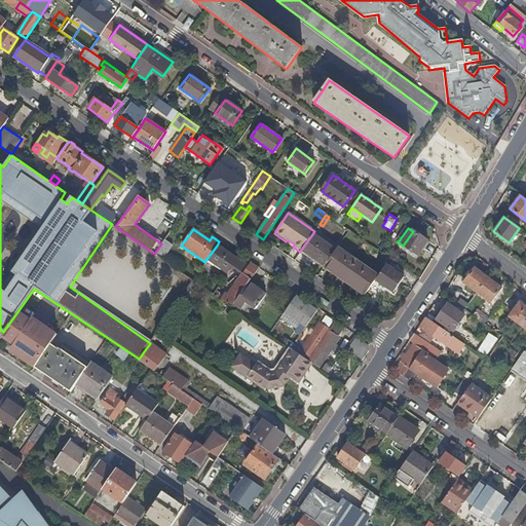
[(413,231),(403,246),(418,256),(427,241),(413,231)]
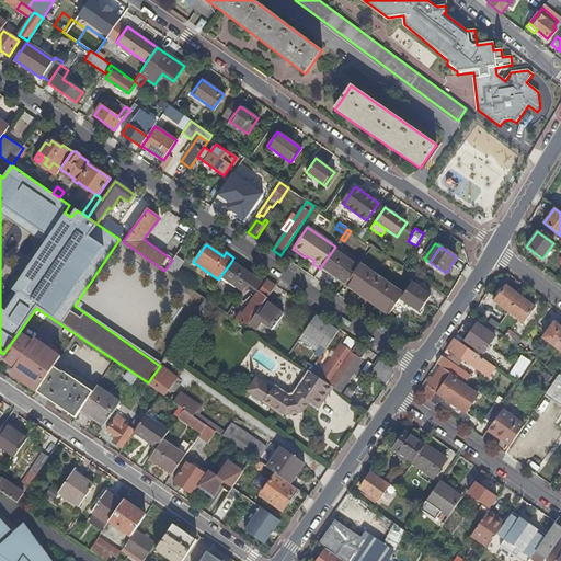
[(357,266),(333,250),(321,266),(345,284),(357,266)]
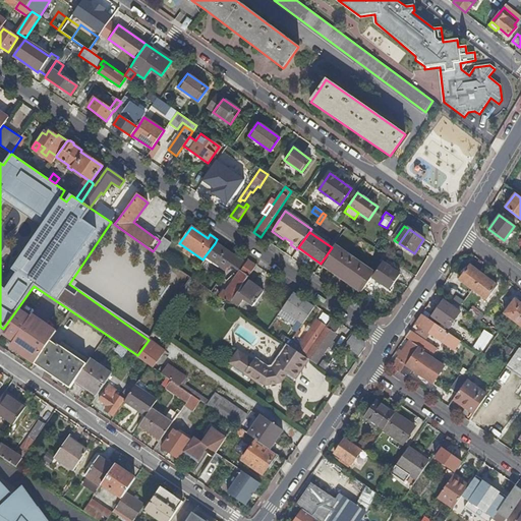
[(170,242),(163,237),(160,241),(153,251),(160,256),(170,242)]
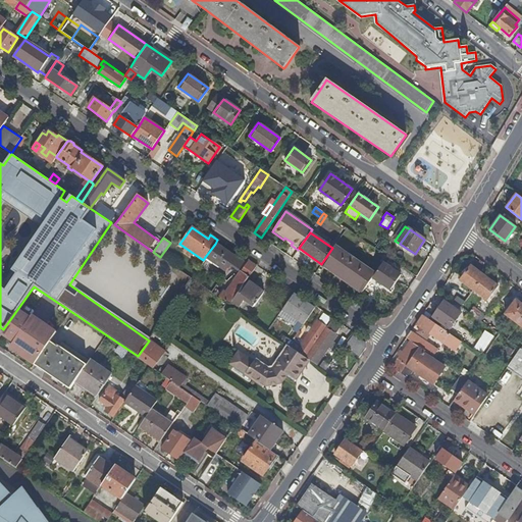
[(243,262),(215,244),(205,257),(225,271),(230,265),(238,269),(243,262)]
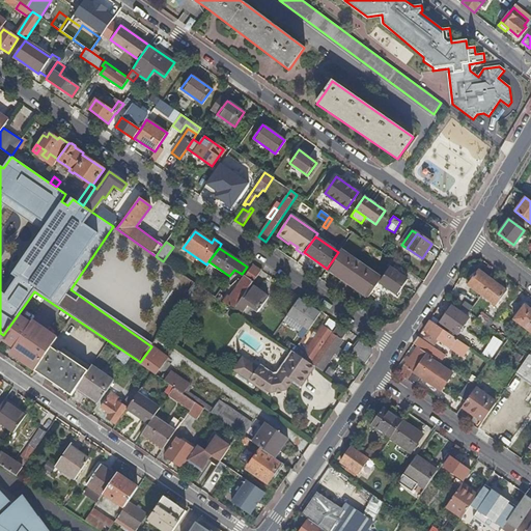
[(382,278),(340,249),(338,252),(327,269),(368,297),(379,282),(382,278)]
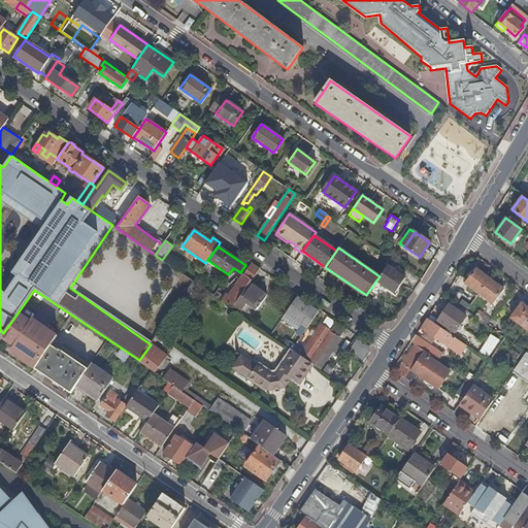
[(221,299),(232,307),(238,298),(250,283),(259,268),(251,263),(228,296),(225,294),(221,299)]
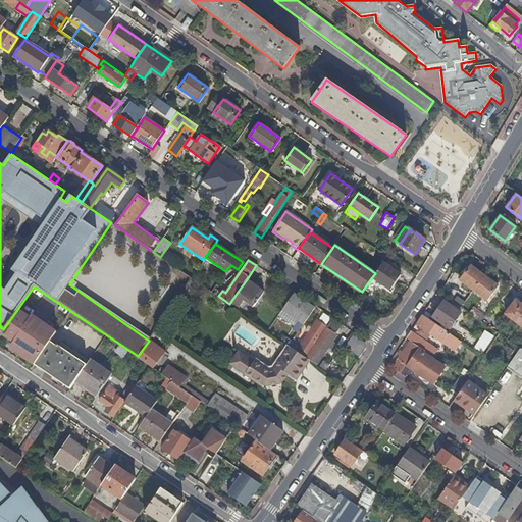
[(401,274),(382,262),(375,273),(372,277),(390,290),(401,274)]
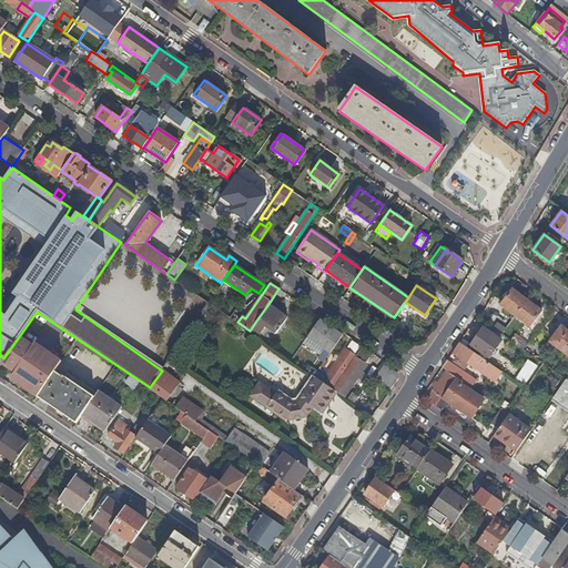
[(499,304),(515,315),(526,300),(511,288),(509,292),(504,300),(499,304)]
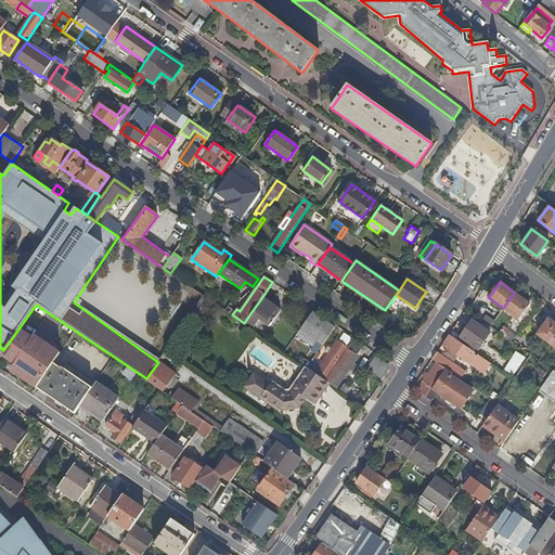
[(528,304),(514,293),(503,308),(517,319),(528,304)]
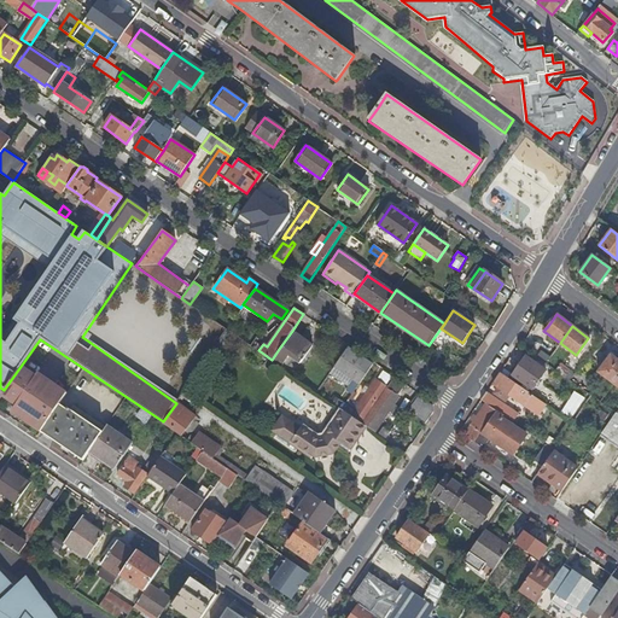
[(312,345),(292,331),(279,349),(299,362),(312,345)]
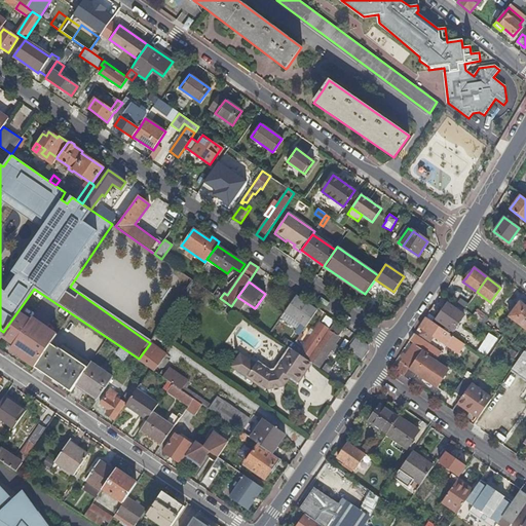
[(284,311),(305,327),(315,311),(295,296),(284,311)]
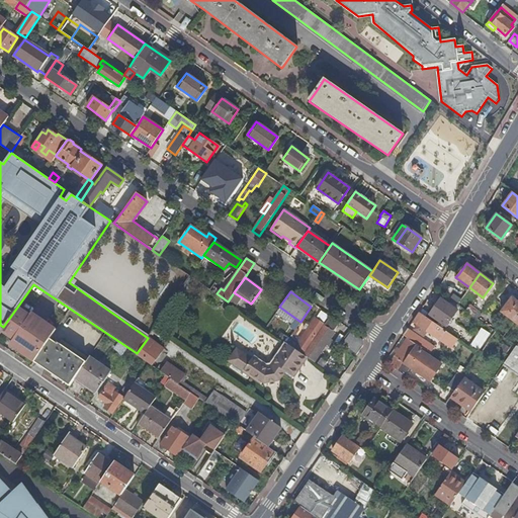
[(450,296),(448,299),(456,305),(460,299),(456,296),(454,298),(450,296)]
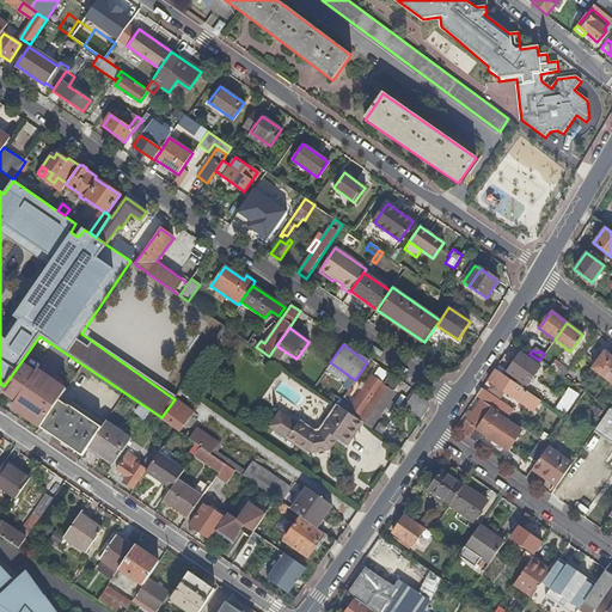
[(592,367),(607,379),(611,372),(611,356),(604,350),(592,367)]
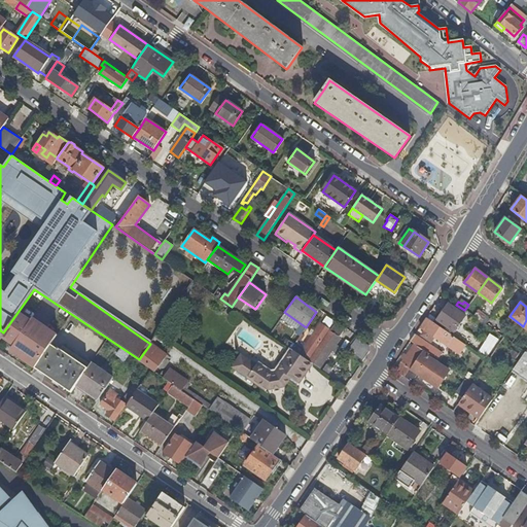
[(461,313),(448,304),(436,320),(450,329),(461,313)]
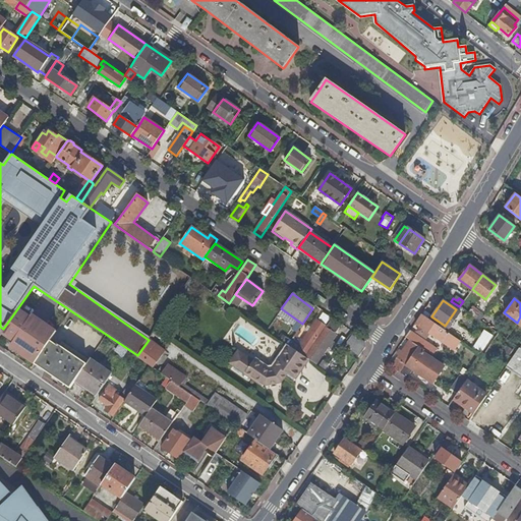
[(34,313),(18,307),(3,329),(2,331),(15,341),(34,313)]
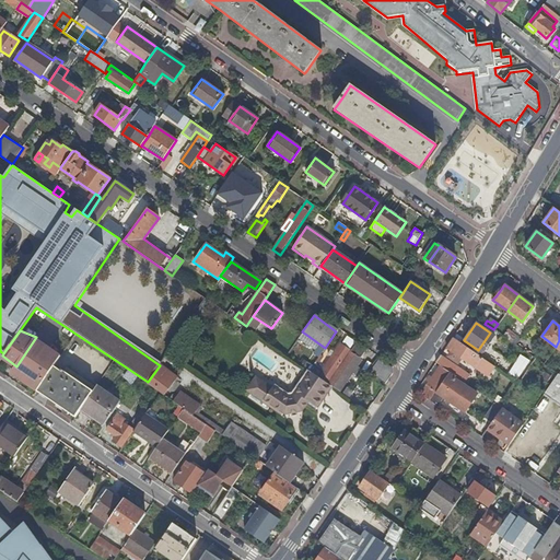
[(506,330),(502,336),(515,345),(518,339),(506,330)]
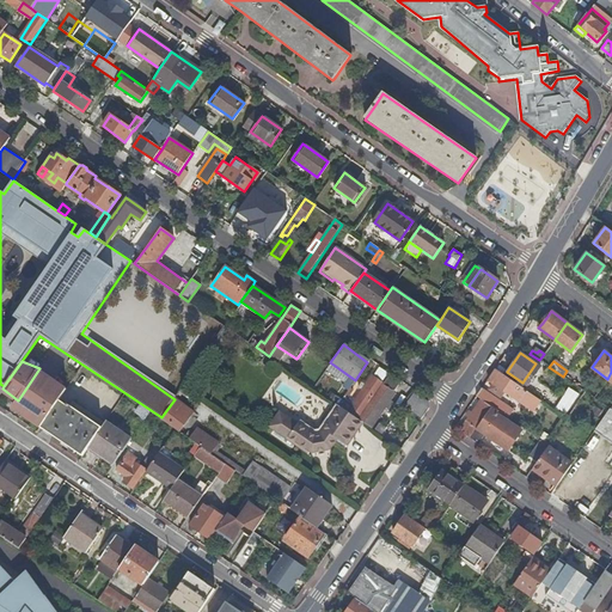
[(373,377),(380,383),(387,373),(379,367),(373,377)]
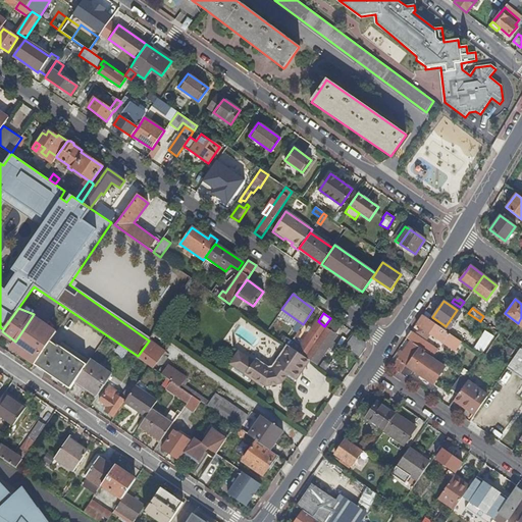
[(50,342),(59,330),(34,314),(15,342),(10,349),(34,364),(50,342)]
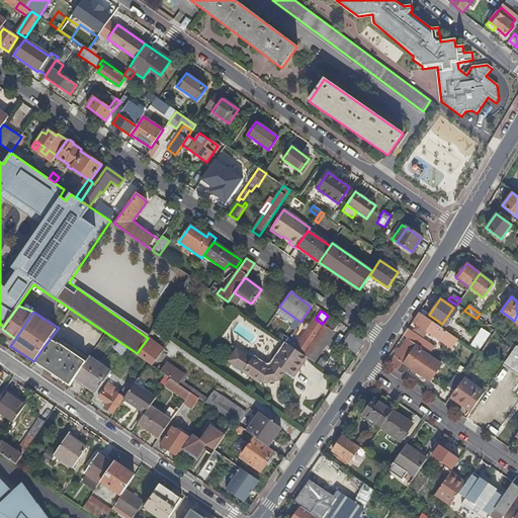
[(418,326),(415,329),(423,335),(425,331),(450,348),(456,339),(425,318),(419,314),(413,323),(418,326)]
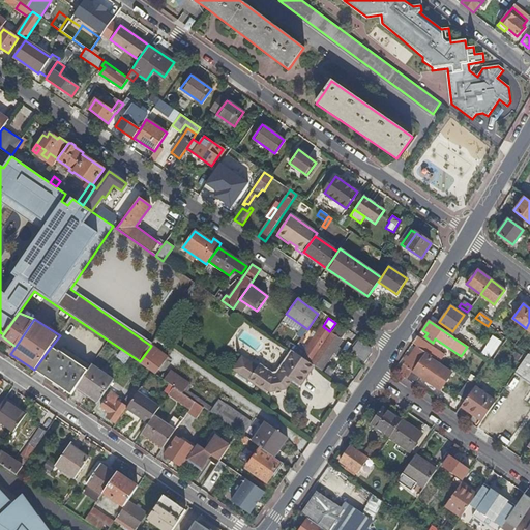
[(345,332),(335,325),(330,331),(308,362),(314,365),(318,369),(319,370),(330,354),(332,356),(337,349),(334,347),(341,339),(340,339),(345,332)]
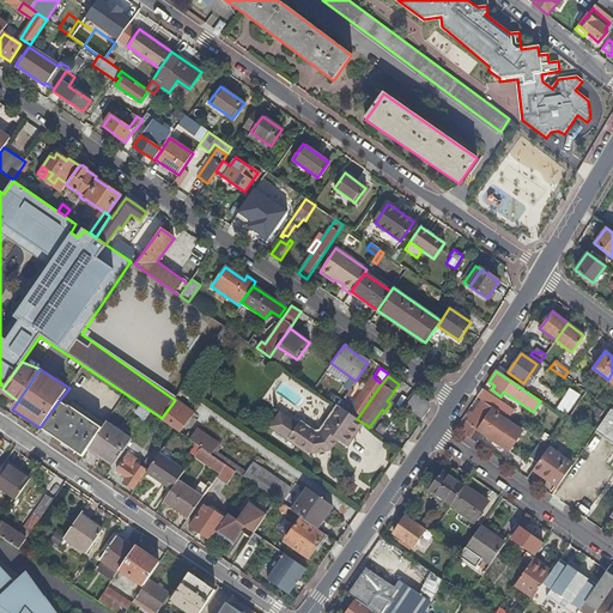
[(349,400),(354,392),(350,388),(347,393),(338,406),(341,407),(357,419),(382,383),(381,383),(374,377),(372,377),(353,404),(349,400)]
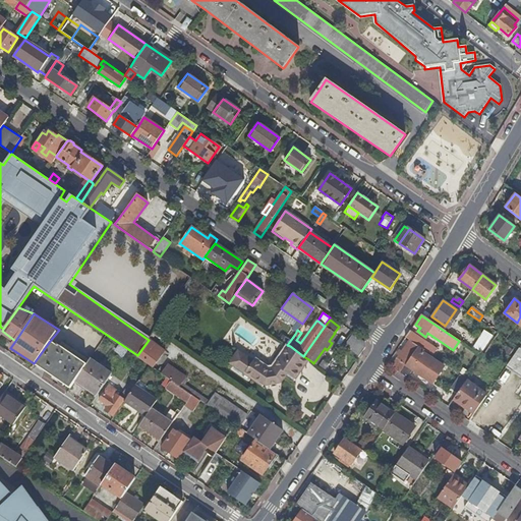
[(165,345),(169,339),(155,330),(151,336),(165,345)]
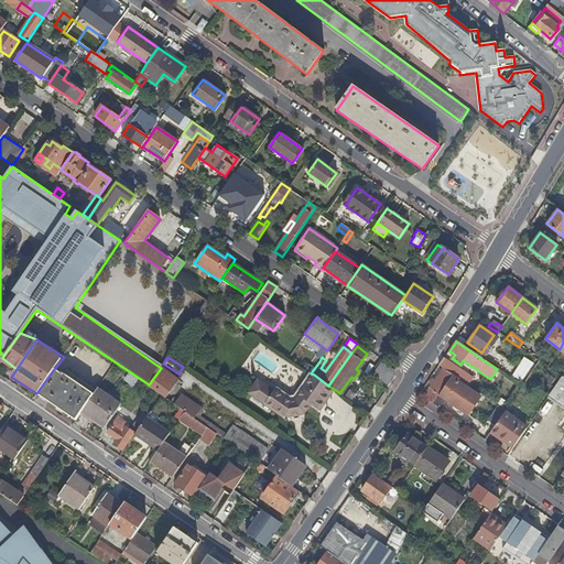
[(449,361),(444,357),(438,365),(444,368),(453,375),(467,384),(473,378),(458,368),(449,361)]
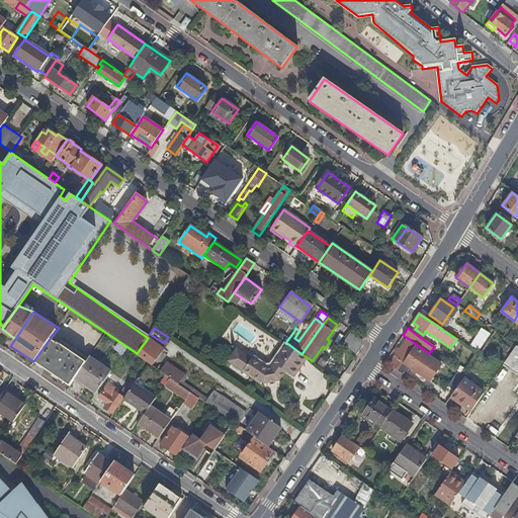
[(470,347),(481,352),(490,333),(480,328),(470,347)]
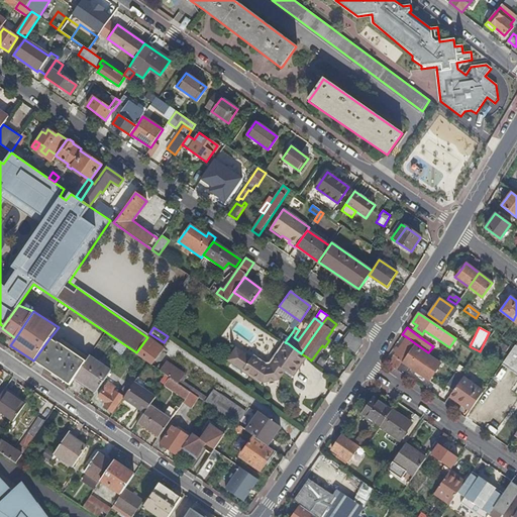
[(152,363),(151,365),(160,371),(169,378),(178,384),(184,374),(165,360),(162,366),(154,360),(164,348),(147,337),(136,352),(152,363)]
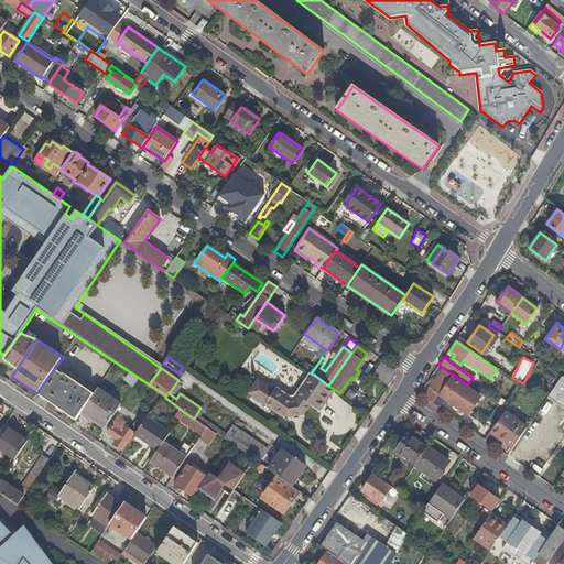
[(432,384),(423,398),(432,404),(438,396),(453,375),(444,368),(434,382),(432,380),(430,383),(432,384)]
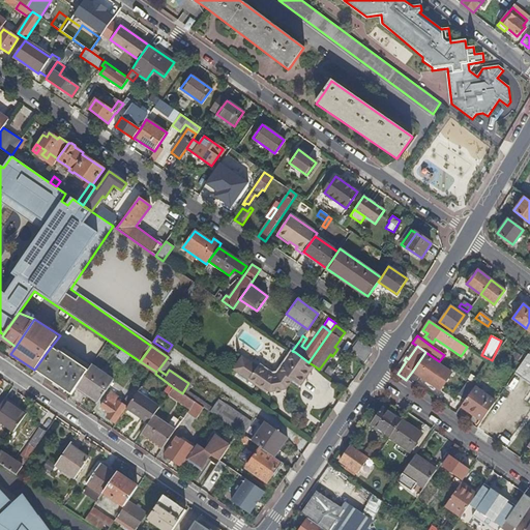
[(34,370),(71,394),(77,387),(91,366),(62,347),(59,351),(58,350),(57,351),(51,347),(34,370)]
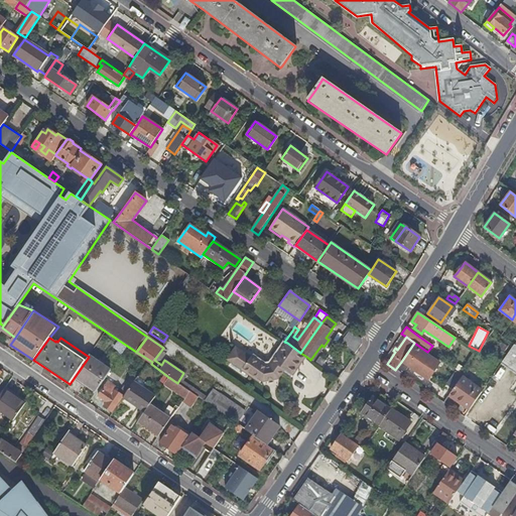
[(113,349),(121,355),(126,347),(118,341),(113,349)]
